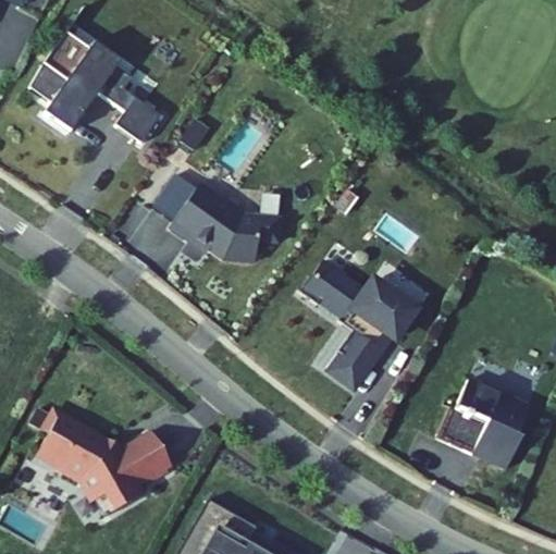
[(116,123),(143,142),(161,114),(124,88),(132,77),(115,65),(89,47),(65,31),(44,63),(66,79),(44,112),(71,131),(98,91),(125,110),(116,123)]
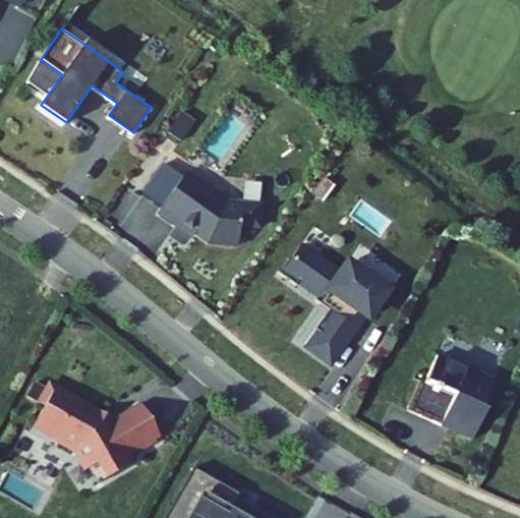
[(207,182),(187,169),(159,212),(176,224),(179,220),(210,241),(239,243),(241,223),(261,225),(262,204),(225,198),(205,184),(207,182)]
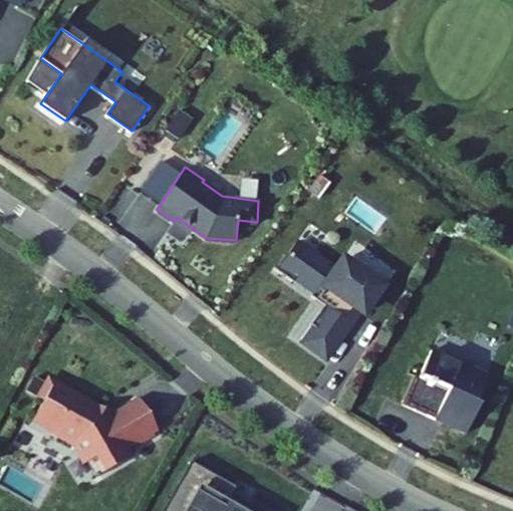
[(295,242),(275,268),(292,280),(295,275),(315,288),(329,298),(325,304),(311,323),(336,340),(350,320),(345,317),(354,305),(362,311),(385,279),(363,265),(360,270),(342,258),(334,269),(295,242)]
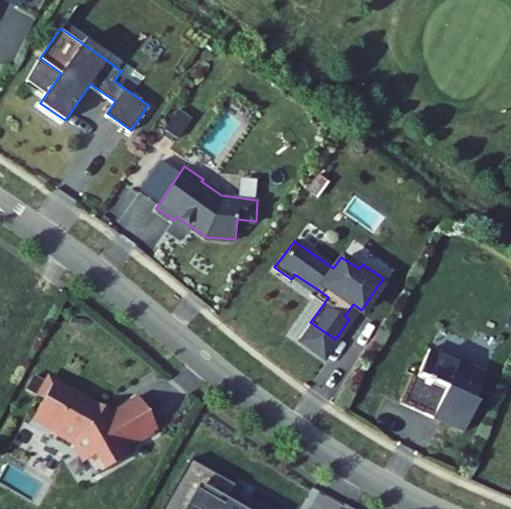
[(298,340),(326,359),(361,310),(353,304),(344,316),(349,319),(335,339),(310,322),(298,340)]
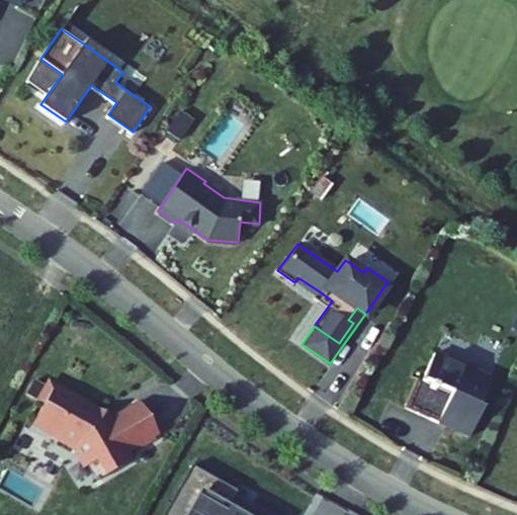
[(405,404),(469,433),(482,405),(478,404),(490,375),(434,350),(422,377),(417,375),(405,404)]
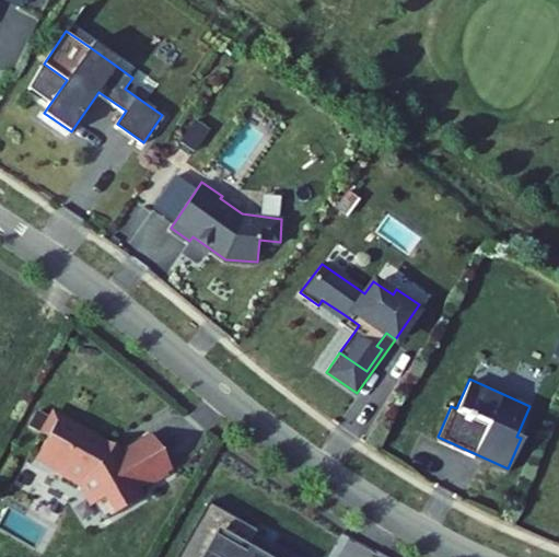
[(85,483),(86,484),(97,502),(102,499),(112,515),(141,498),(136,489),(141,486),(173,467),(153,436),(117,456),(103,448),(104,445),(96,441),(97,439),(96,436),(78,425),(77,427),(55,414),(44,433),(48,436),(39,453),(57,463),(59,473),(84,486),(85,483)]
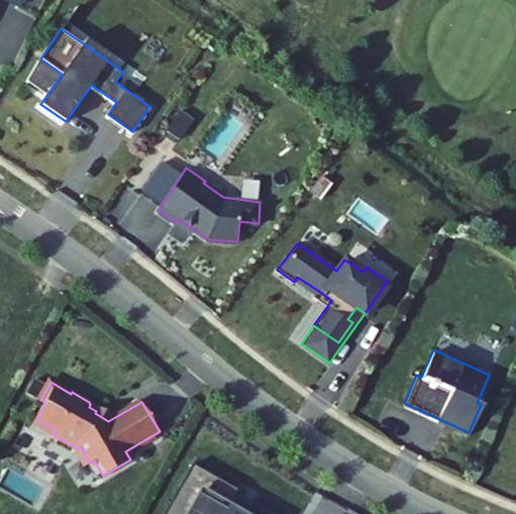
[(125,451),(130,459),(135,456),(130,448),(125,451)]
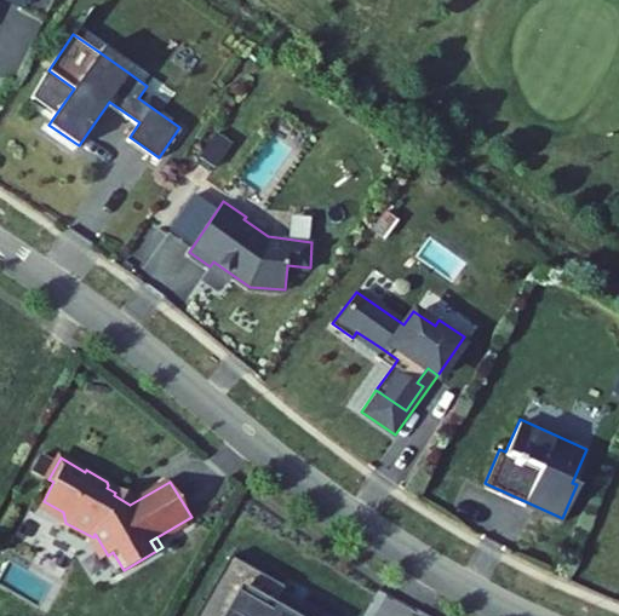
[(113,552),(108,556),(119,574),(124,570),(113,552)]
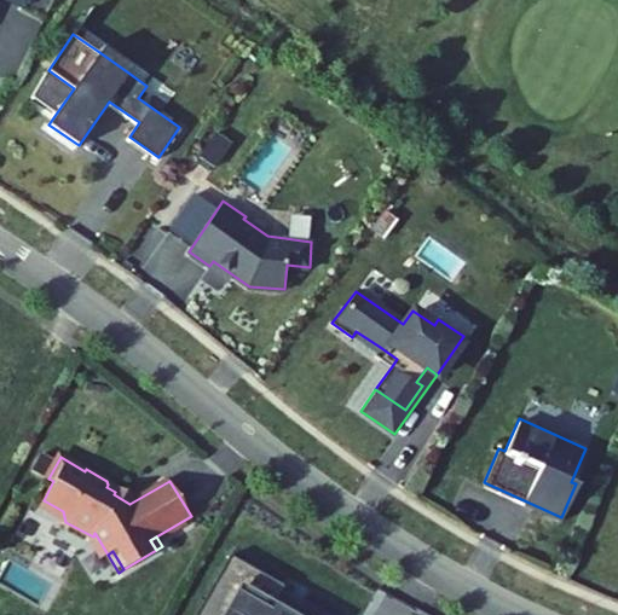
[(283,585),(227,553),(192,614),(294,614),(272,603),(277,593),(283,585)]
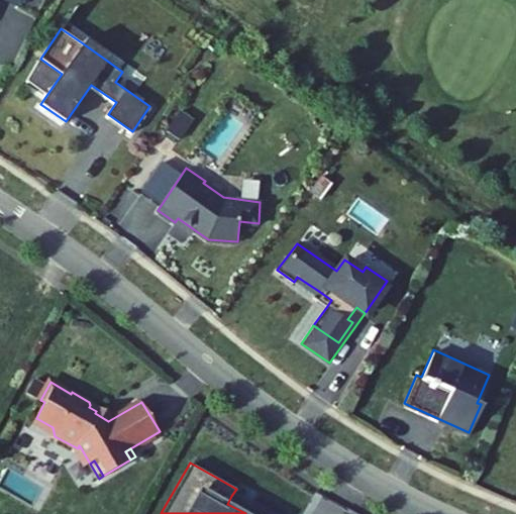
[(262,513),(231,496),(227,504),(245,513),(262,513)]
